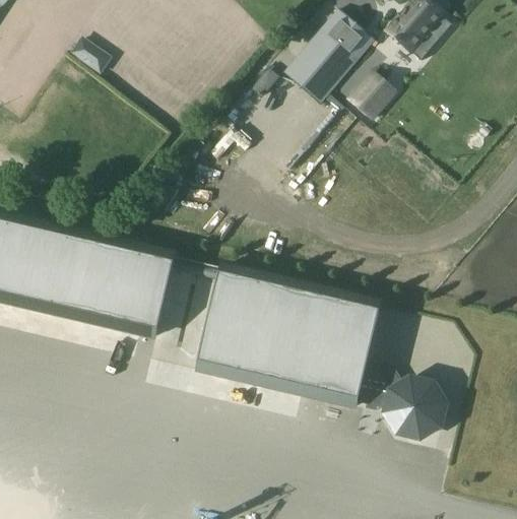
[(424,35),(438,17),(439,16),(439,17),(440,16),(430,7),(431,7),(427,4),(427,5),(421,0),(412,0),(384,34),(394,43),(393,43),(397,46),(418,63),(435,44),(424,35)]
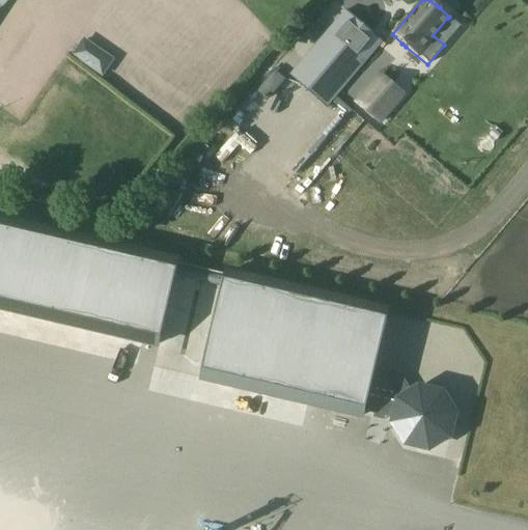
[(345,11),(289,77),(325,109),(382,43),(345,11)]
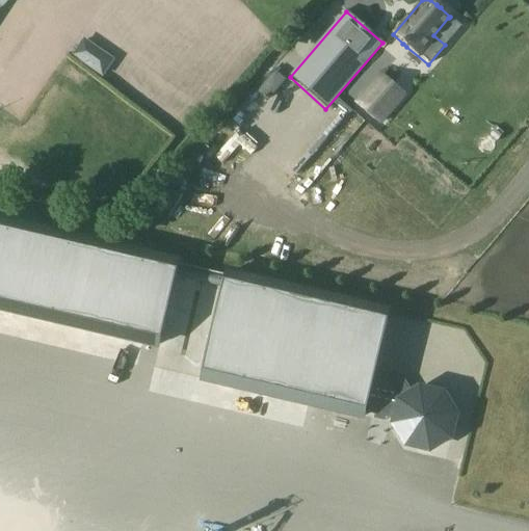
[(378,128),(404,97),(380,76),(377,73),(351,104),(366,117),(378,128)]
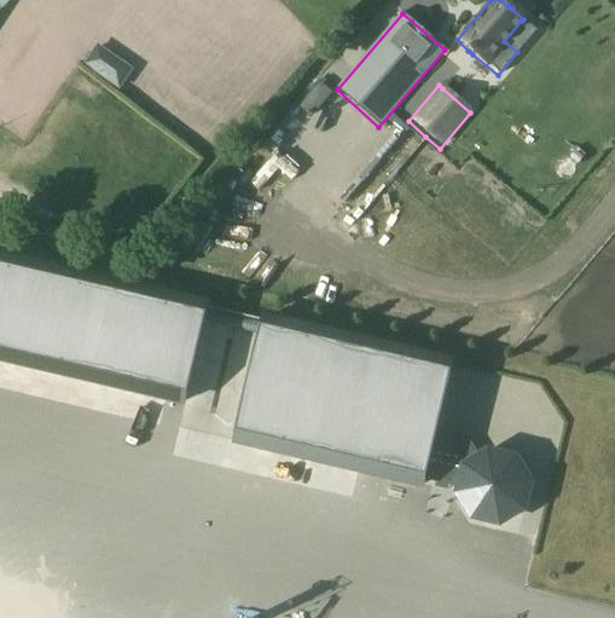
[(0,185),(12,163),(0,157),(0,185)]
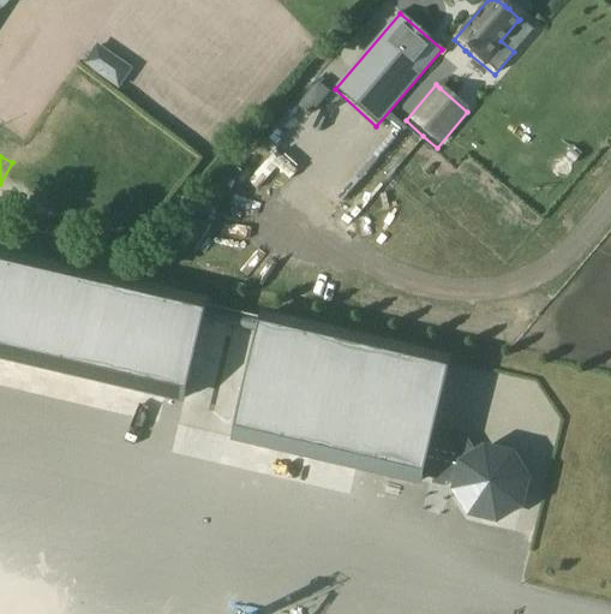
[(0,358),(180,400),(203,307),(0,258),(0,358)]
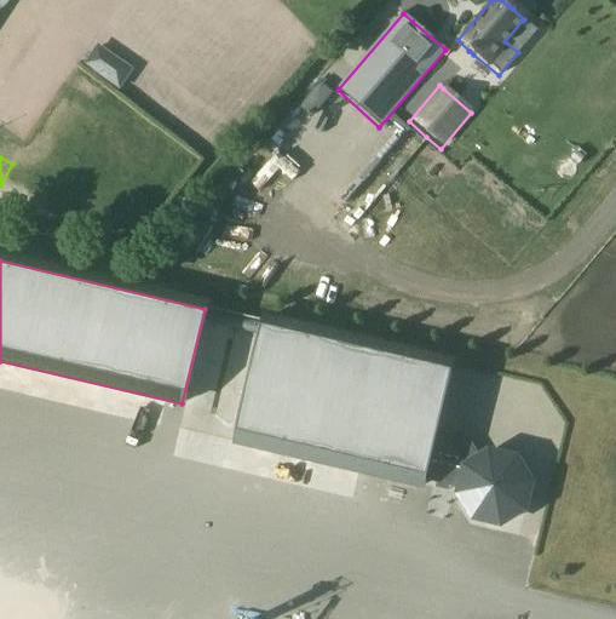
[(260,322),(232,442),(421,487),(422,482),(458,491),(456,497),(471,520),(498,526),(522,513),(528,486),(513,463),(485,457),(477,462),(465,441),(433,434),(449,367),(260,322)]
